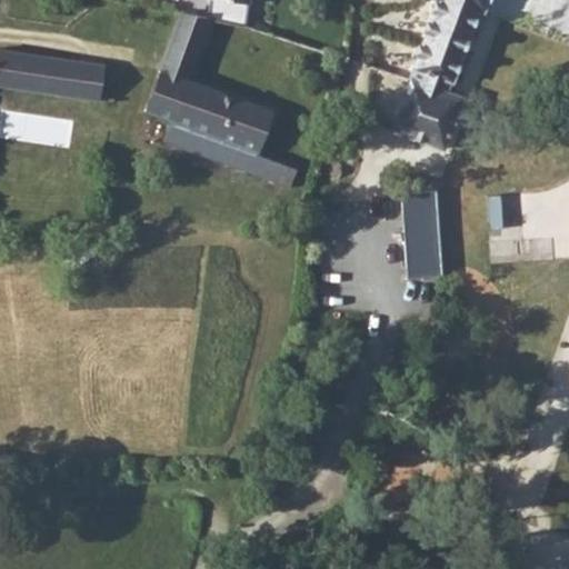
[(211,0),(209,21),(210,21),(243,30),(247,0),(211,0)]
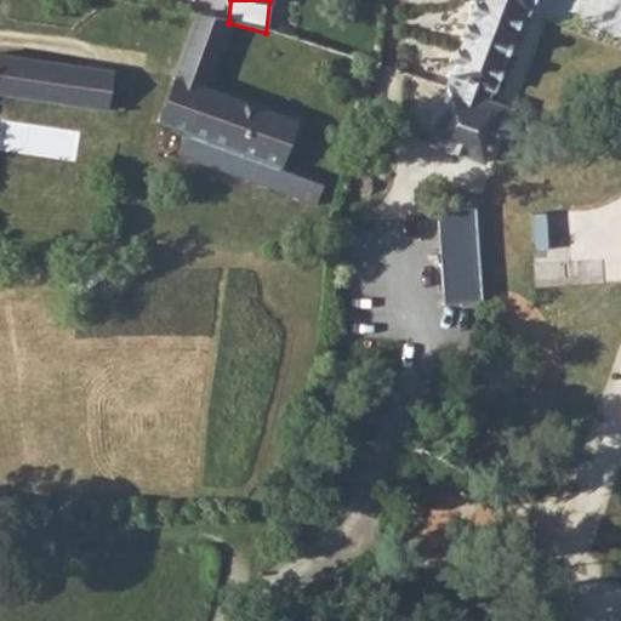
[(468,0),(474,3),(422,144),(479,165),(500,109),(488,104),(525,0),(468,0)]
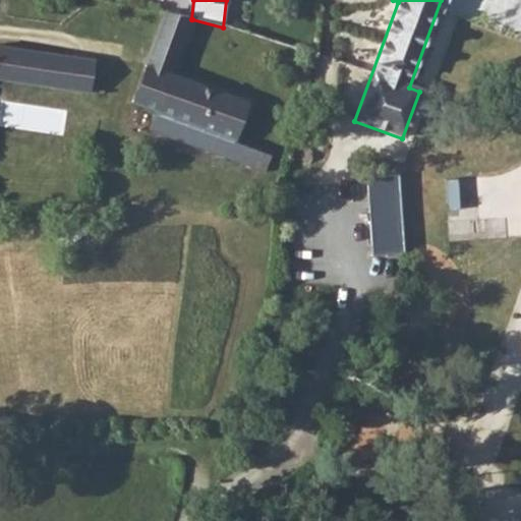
[(187,15),(162,11),(147,58),(149,59),(147,66),(143,65),(147,73),(141,71),(133,95),(139,97),(139,98),(131,102),(157,111),(150,130),(266,169),(272,153),(235,140),(248,101),(169,73),(187,15)]
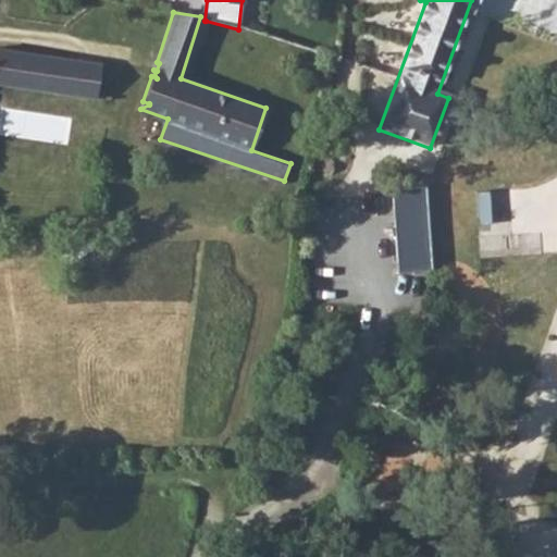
[(0,84),(5,85),(11,49),(11,48),(0,45),(0,84)]
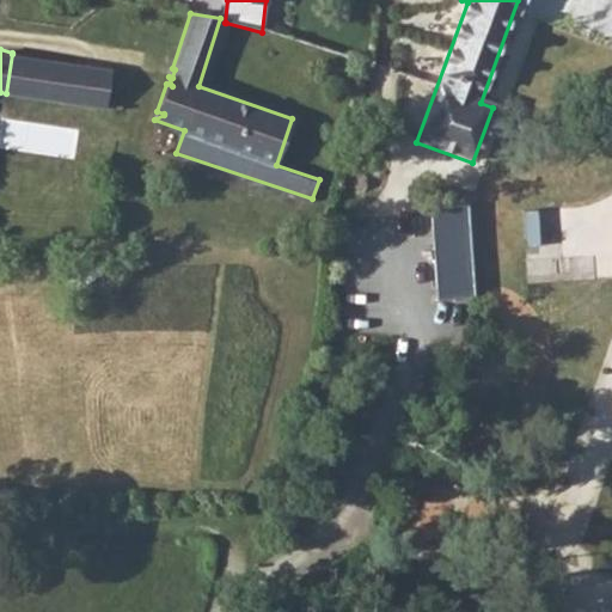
[(12,54),(6,93),(68,103),(74,63),(12,54)]
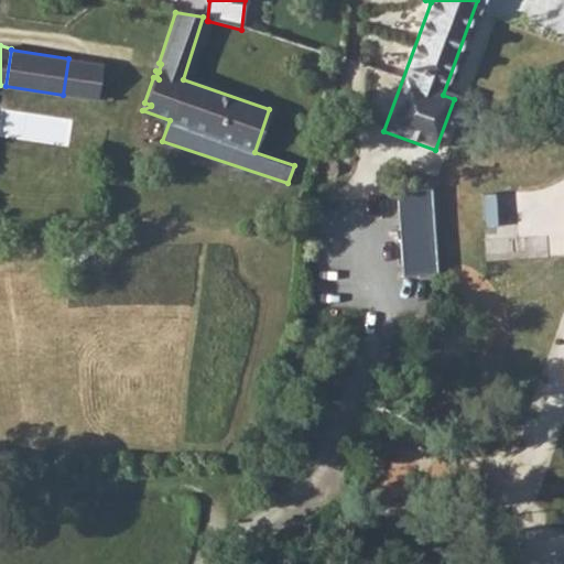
[(432,188),(398,191),(402,274),(437,272),(432,188)]
